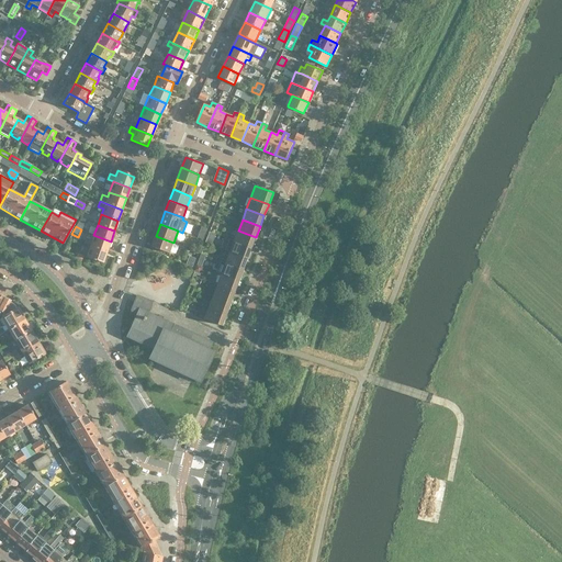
[(198,238),(203,240),(208,229),(202,227),(198,238)]
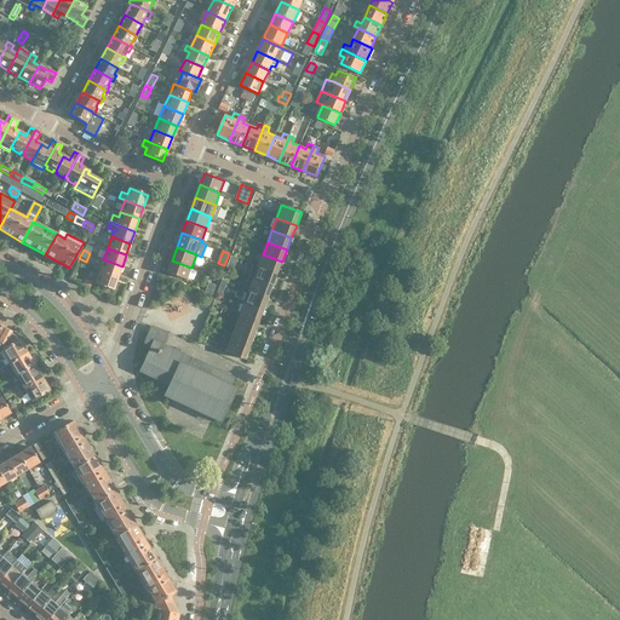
[(263,254),(258,267),(277,274),(282,262),(263,254)]
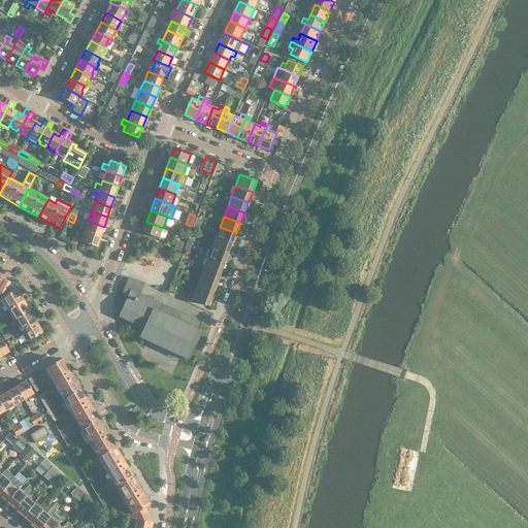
[(202,221),(197,219),(193,228),(198,230),(202,221)]
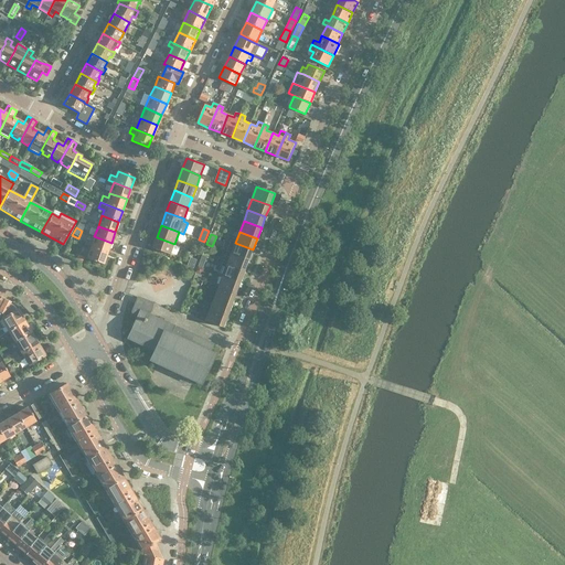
[(94,236),(91,248),(107,254),(112,243),(94,236)]
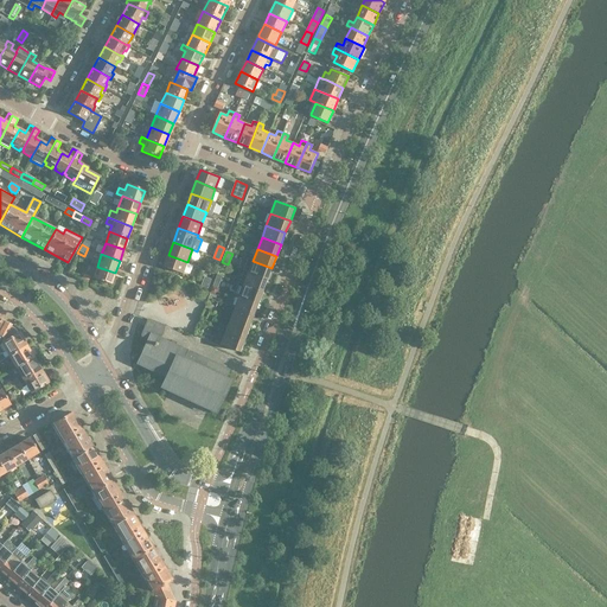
[(187,262),(168,255),(164,266),(183,274),(187,262)]
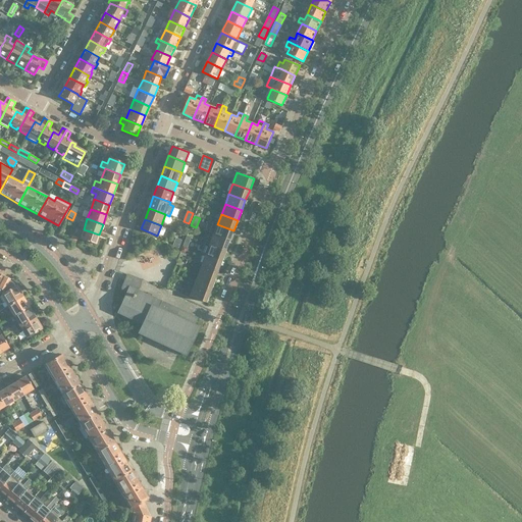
[(217,224),(213,236),(229,242),(233,230),(217,224)]
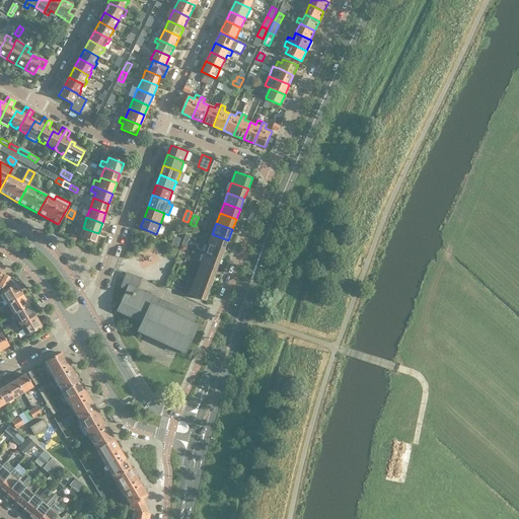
[(83,228),(79,238),(94,243),(98,233),(83,228)]
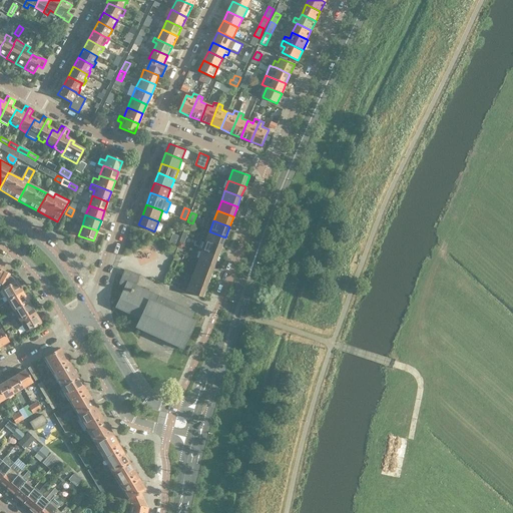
[(209,231),(206,240),(222,246),(225,237),(209,231)]
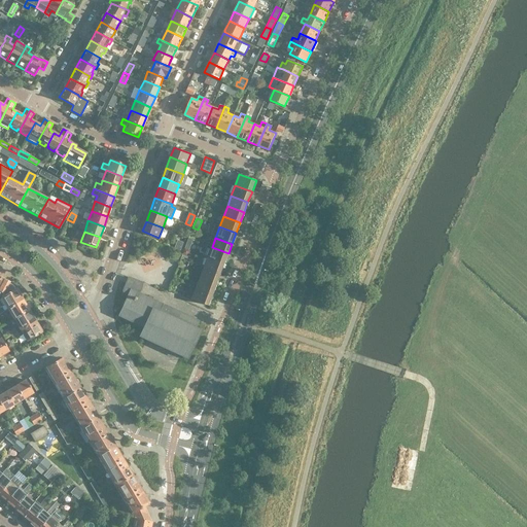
[(183,243),(177,241),(174,248),(180,250),(183,243)]
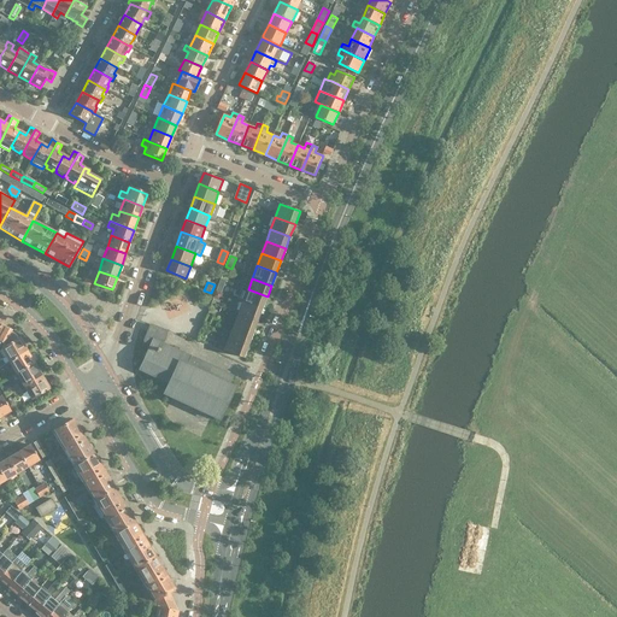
[(248,289),(244,300),(263,307),(268,297),(248,289)]
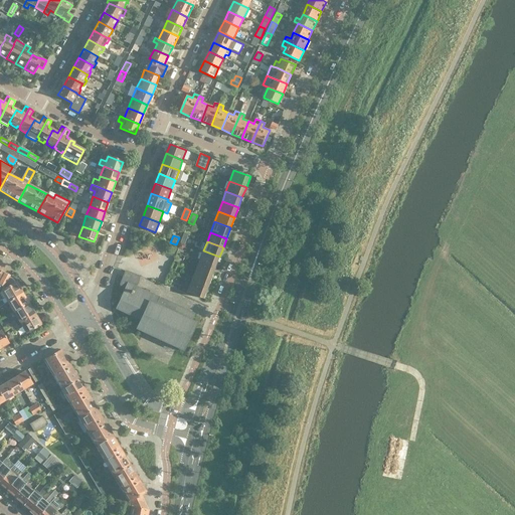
[(203,250),(199,263),(215,269),(219,256),(203,250)]
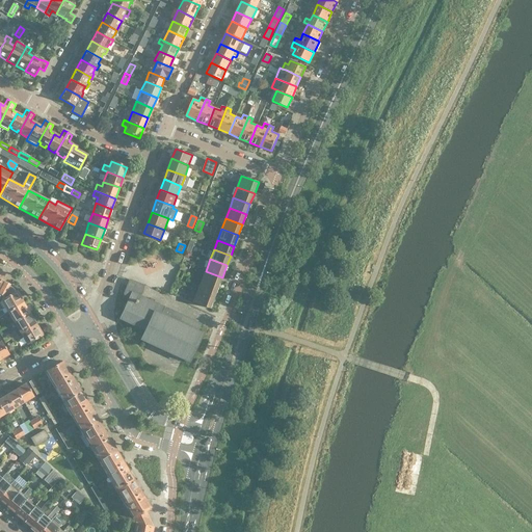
[(206,271),(202,283),(218,289),(222,277),(206,271)]
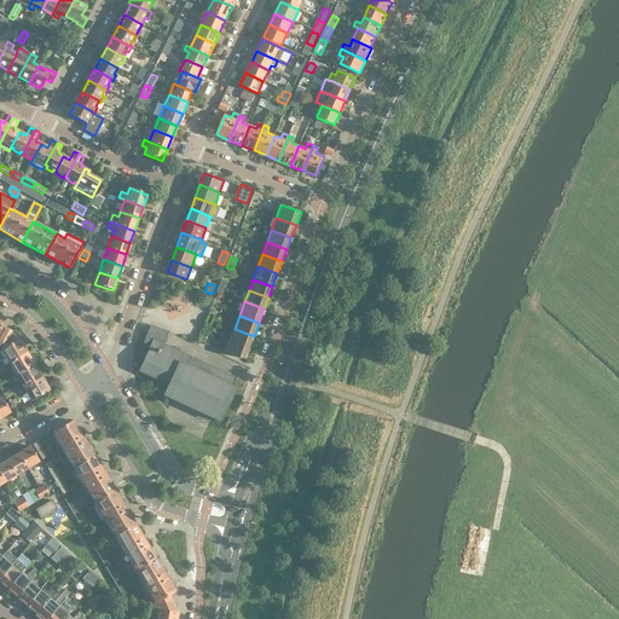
[(150,346),(139,370),(168,385),(165,394),(166,395),(165,398),(169,400),(172,398),(213,417),(213,420),(218,422),(219,420),(220,421),(236,388),(230,386),(233,377),(179,352),(180,350),(175,347),(173,350),(163,345),(168,333),(154,327),(150,327),(149,328),(144,341),(144,342),(145,343),(150,346)]
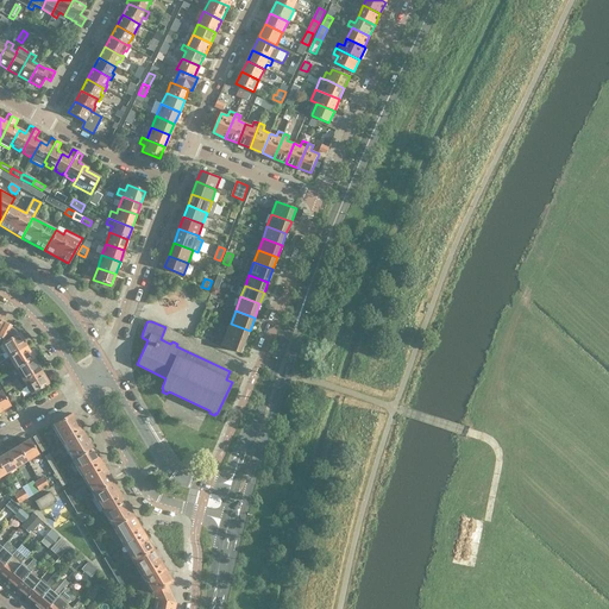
[(2,322),(0,326),(0,336),(2,338),(5,343),(17,336),(16,332),(13,330),(11,328),(12,326),(5,322),(5,324),(2,322)]
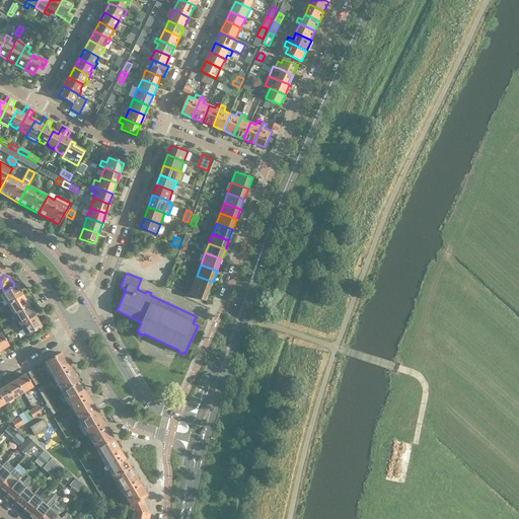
[(197,276),(193,285),(209,292),(213,282),(197,276)]
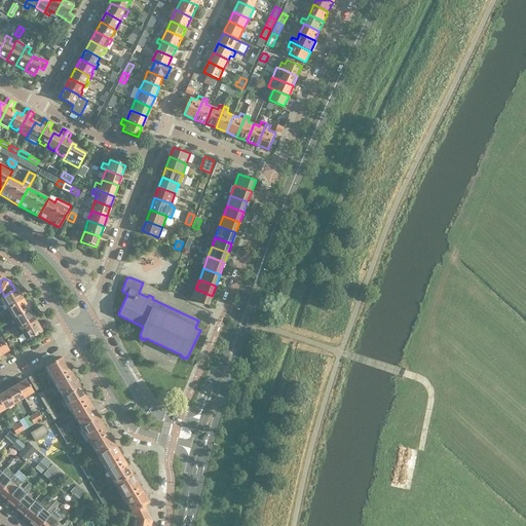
[(4,296),(1,297),(5,304),(0,306),(0,311),(4,310),(7,308),(23,299),(16,289),(14,290),(4,296)]
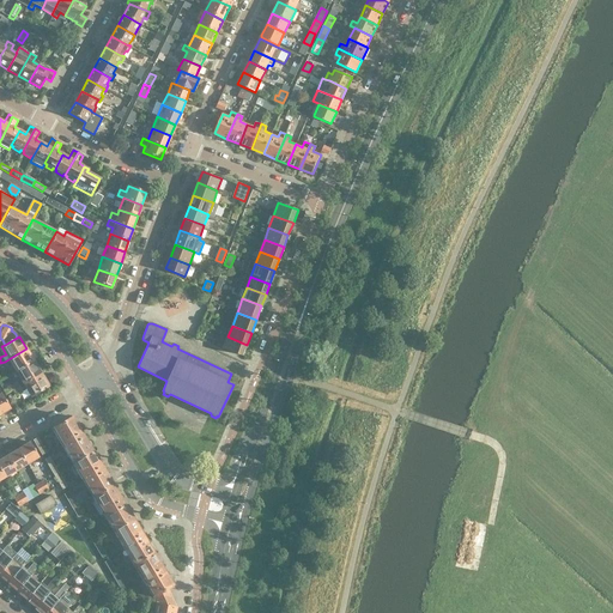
[(247,345),(228,337),(224,349),(243,356),(247,345)]
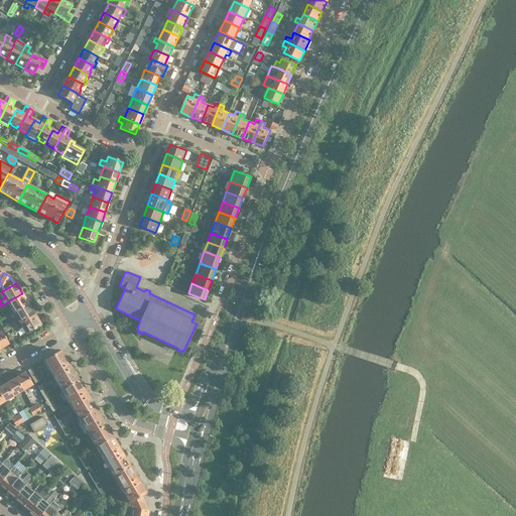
[(22,293),(7,302),(13,312),(28,304),(22,293)]
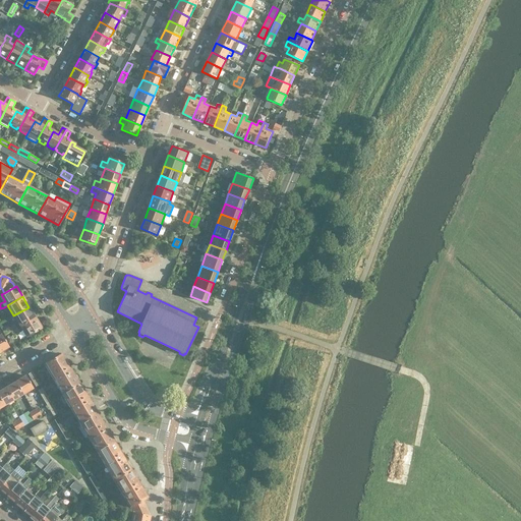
[(29,307),(13,315),(19,327),(35,317),(29,307)]
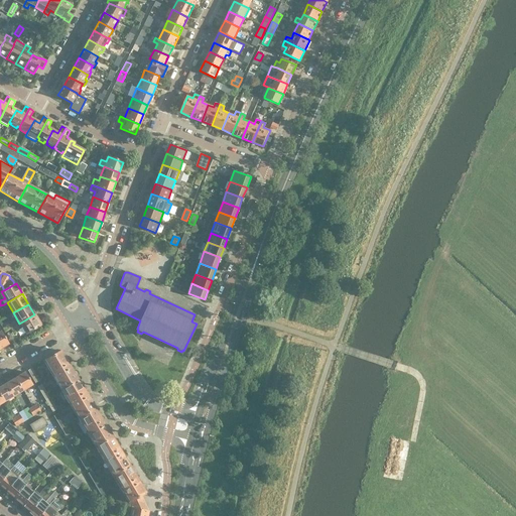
[(34,314),(19,324),(26,334),(40,325),(34,314)]
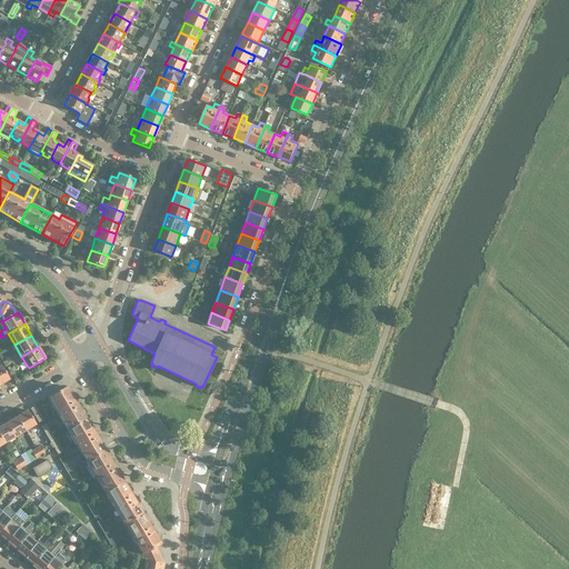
[(5,371),(0,363),(0,385),(10,380),(7,375),(7,373),(5,371)]
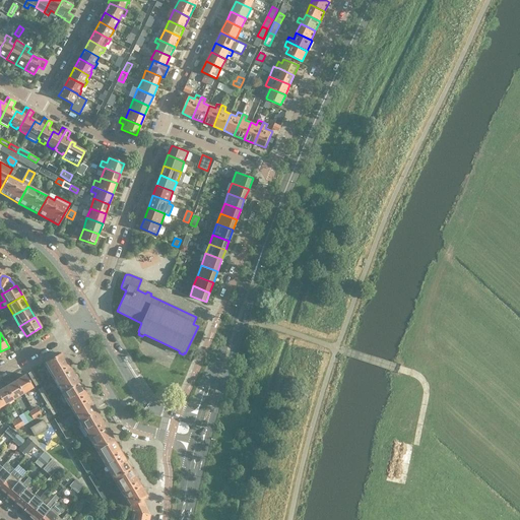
[(61,353),(45,364),(63,393),(78,383),(61,353)]
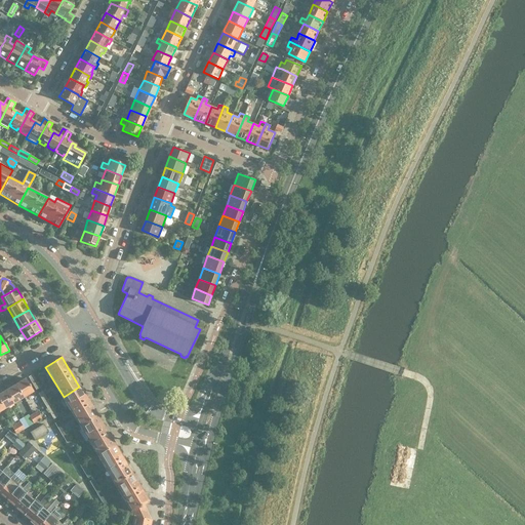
[(26,378),(15,385),(24,398),(31,394),(31,393),(33,392),(30,387),(30,386),(29,384),(26,378)]
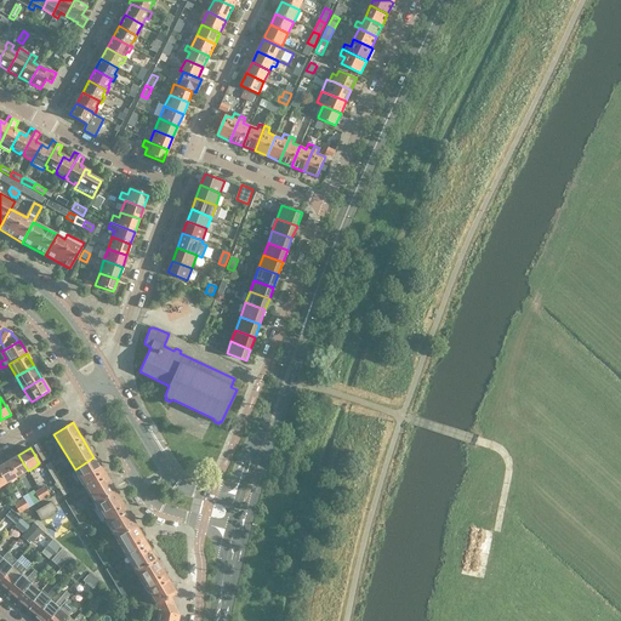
[(18,455),(7,462),(16,478),(28,471),(18,455)]
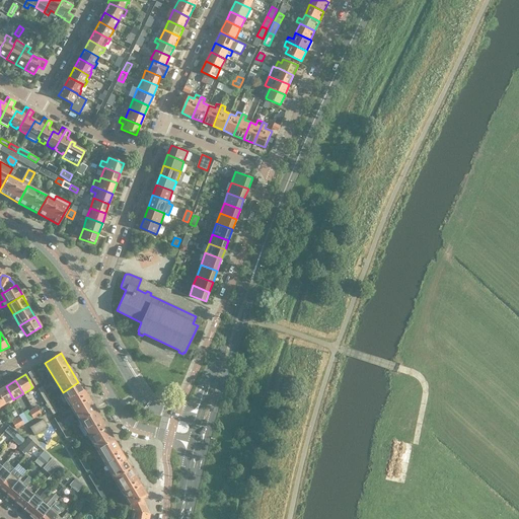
[(78,382),(63,392),(79,420),(95,411),(78,382)]
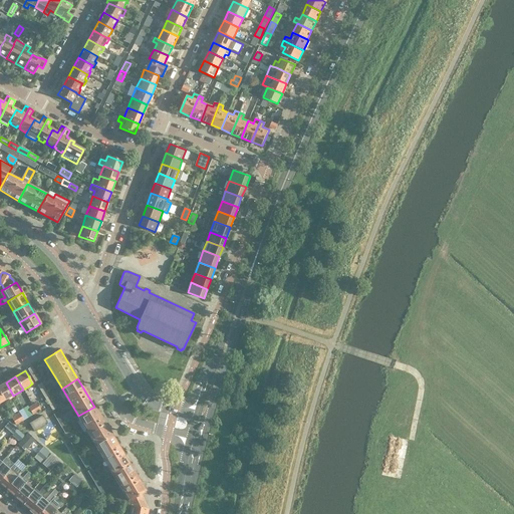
[(6,382),(0,384),(0,395),(4,401),(13,396),(6,382)]
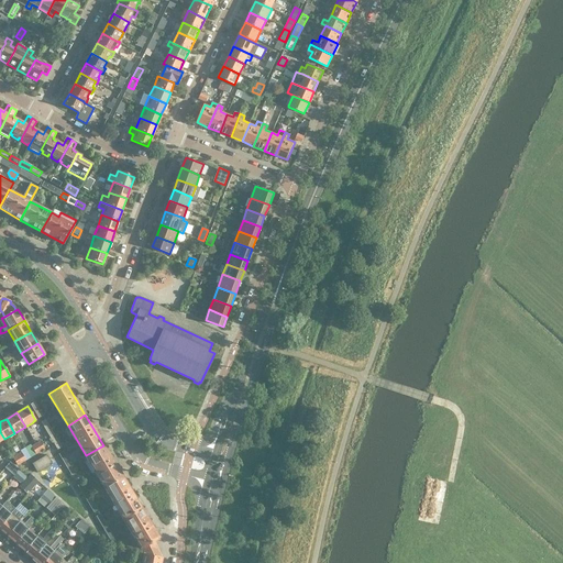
[(40,441),(35,443),(40,452),(44,450),(40,441)]
